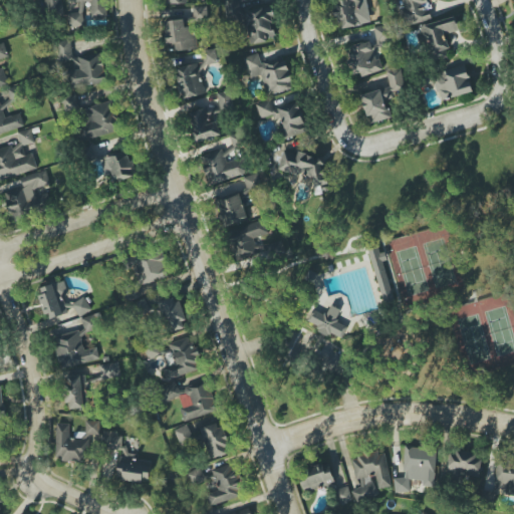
[(61,11),(60,0),(29,0),(30,1),(44,1),(44,11),(61,11)]
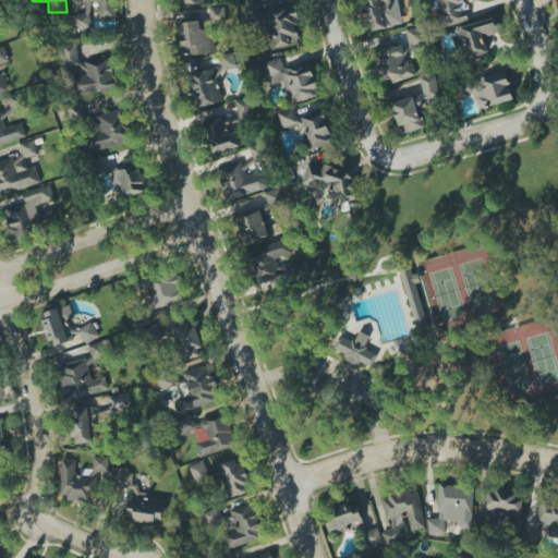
[(82,0),(82,1),(98,1),(98,20),(114,19),(114,0),(82,0)]
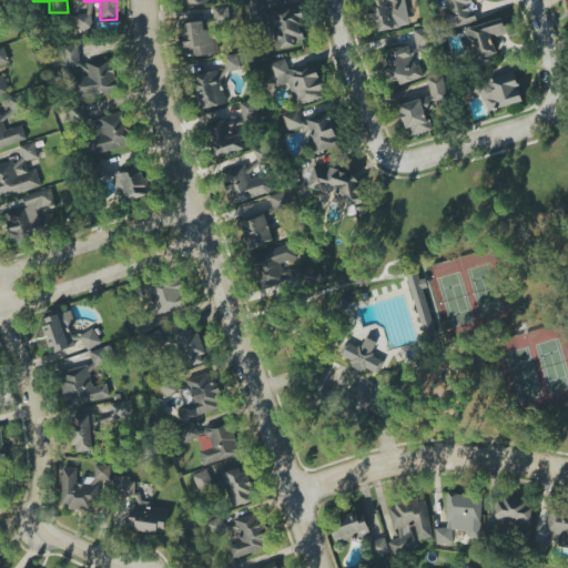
[(411,26),(404,0),(369,0),(377,32),(411,26)]
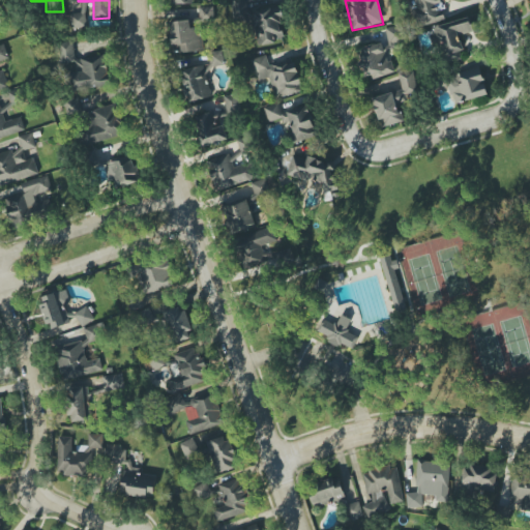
[(408,0),(409,2),(412,1),(418,27),(444,21),(439,0),(408,0)]
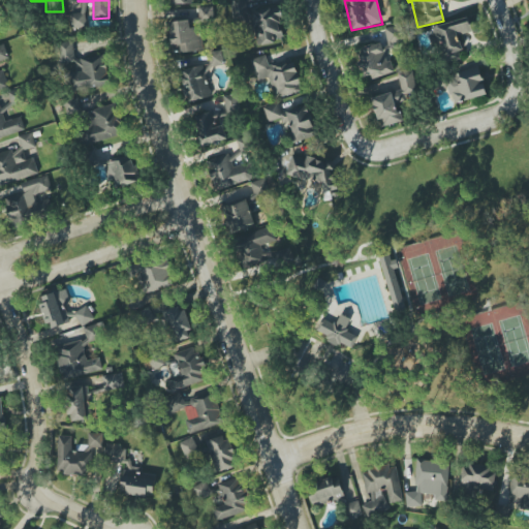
[(276,43),(275,38),(282,37),(279,6),(252,9),(256,45),(276,43)]
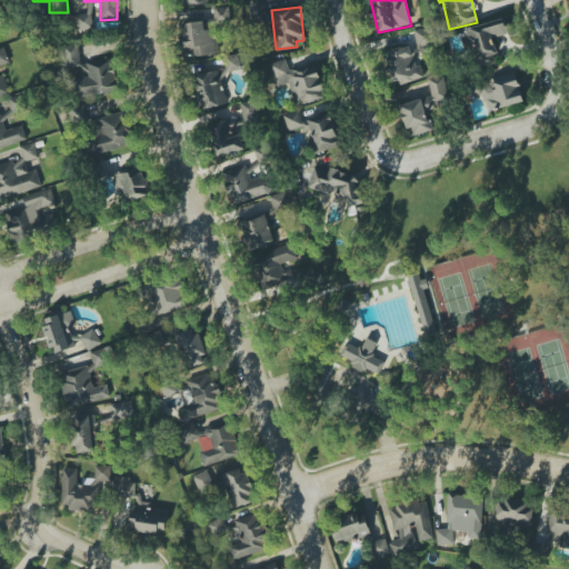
[(77,16),(78,32),(93,30),(92,13),(77,16)]
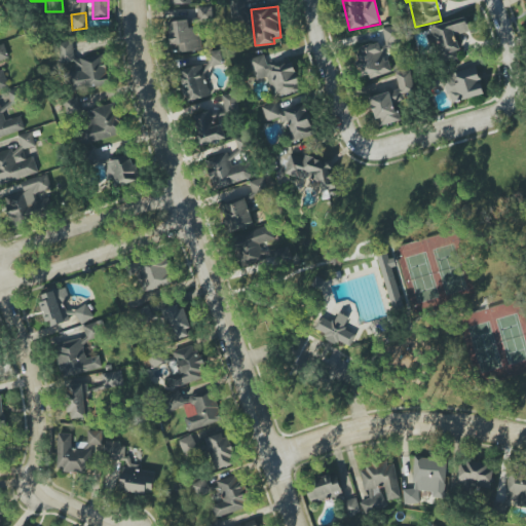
[(455,35),(470,31),(466,17),(429,27),(440,64),(460,59),(455,35)]
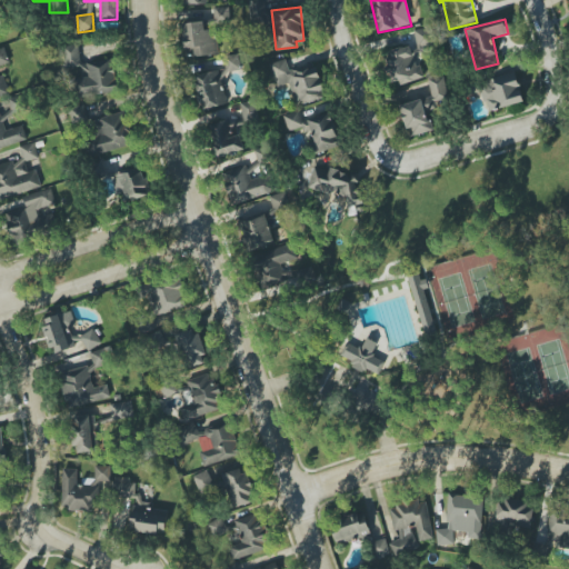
[(186,57),(219,55),(217,30),(205,31),(203,22),(182,23),(186,57)]
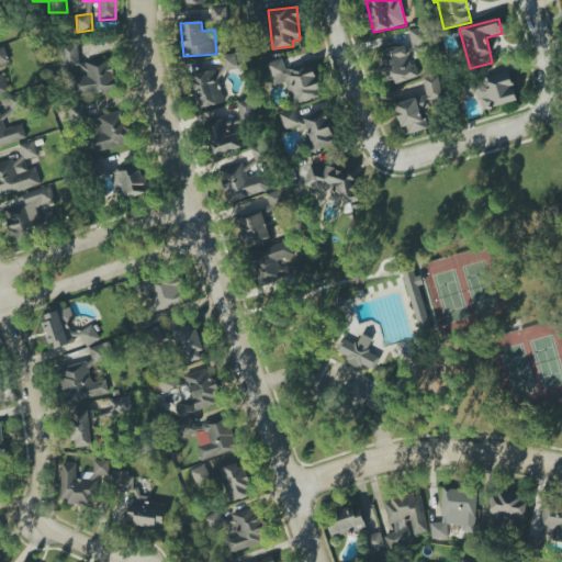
[(413,53),(426,49),(420,27),(406,32),(413,53)]
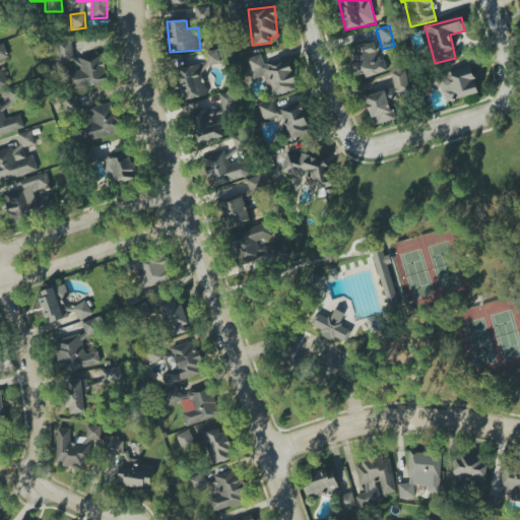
[(108,84),(105,54),(73,57),(72,41),(60,42),(65,88),(108,84)]
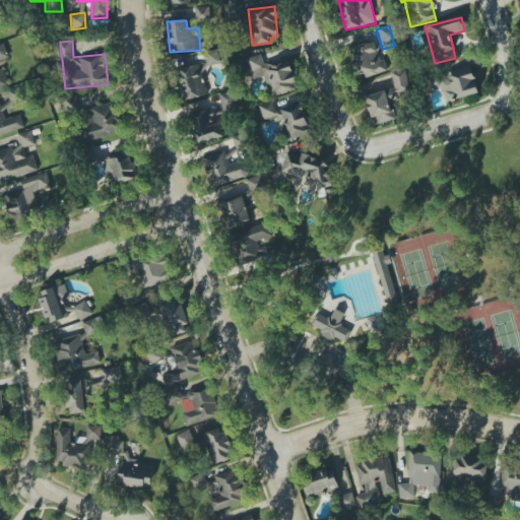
[(351,47),(358,77),(387,72),(385,59),(379,60),(376,42),(351,47)]
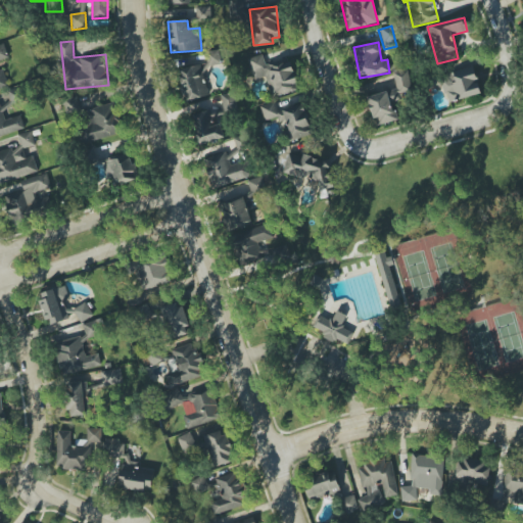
[(0,66),(1,66),(0,64),(0,60),(9,57),(4,43),(0,44),(0,66)]
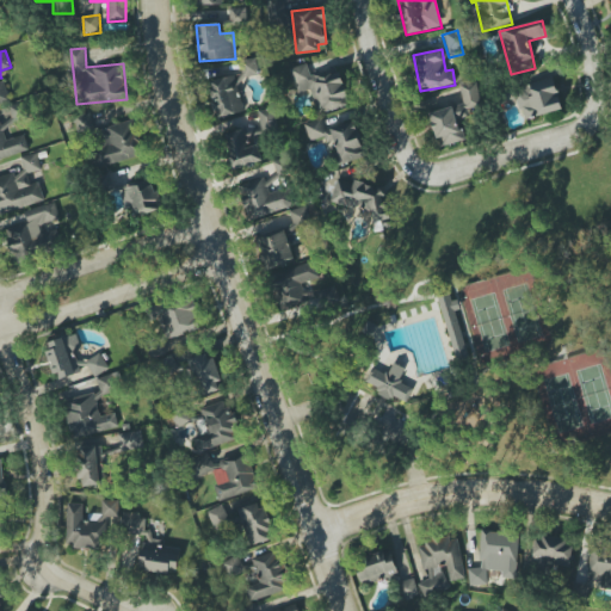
[(217,117),(245,111),(238,80),(258,75),(254,62),(241,66),(244,73),(209,81),(217,117)]
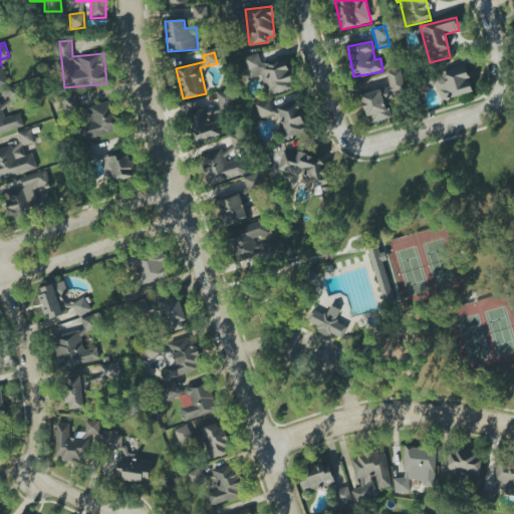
[(244,57),(250,78),(263,75),(268,95),(294,88),(286,60),(262,66),(258,53),(244,57)]
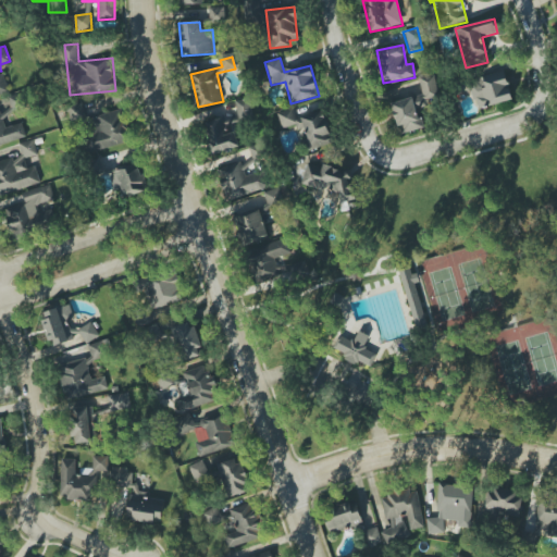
[(512,100),(505,71),(470,79),(478,110),(512,100)]
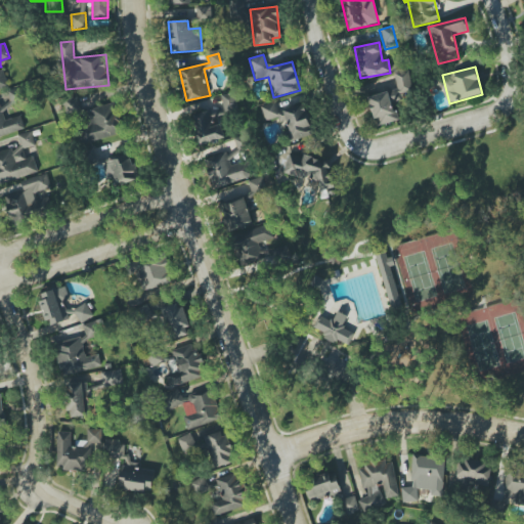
[(0,89),(9,87),(3,70),(0,70),(0,89)]
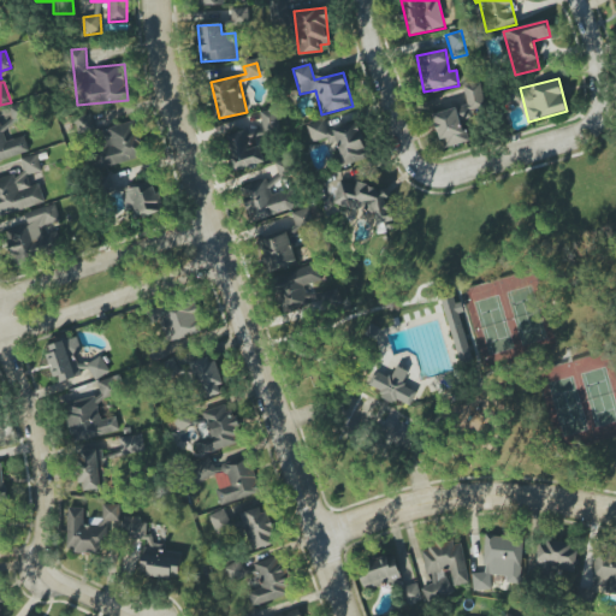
[(433,113),(442,148),(468,142),(463,118),(487,112),(480,82),(463,87),(468,105),(433,113)]
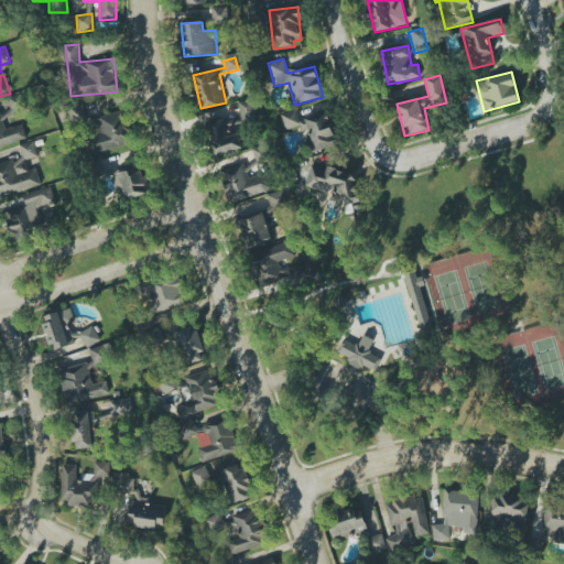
[(0,147),(26,139),(22,123),(7,129),(3,118),(28,110),(22,94),(8,98),(10,107),(0,110),(0,147)]
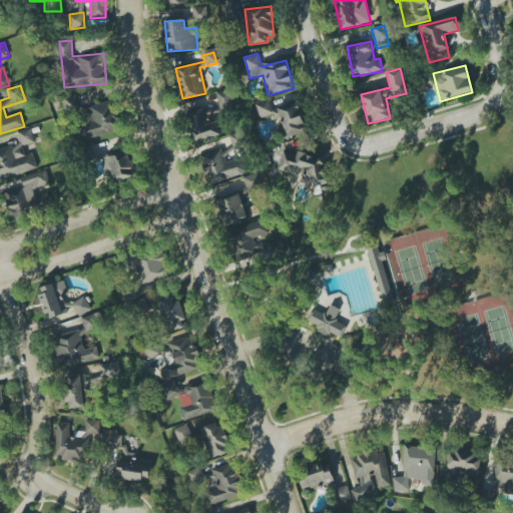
[(232,111),(231,91),(217,92),(218,111),(232,111)]
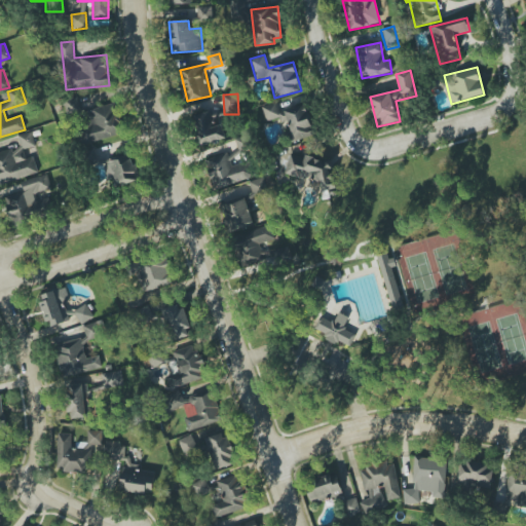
[(262,106),(266,122),(283,118),(289,142),(314,136),(306,105),(279,112),(277,102),(262,106)]
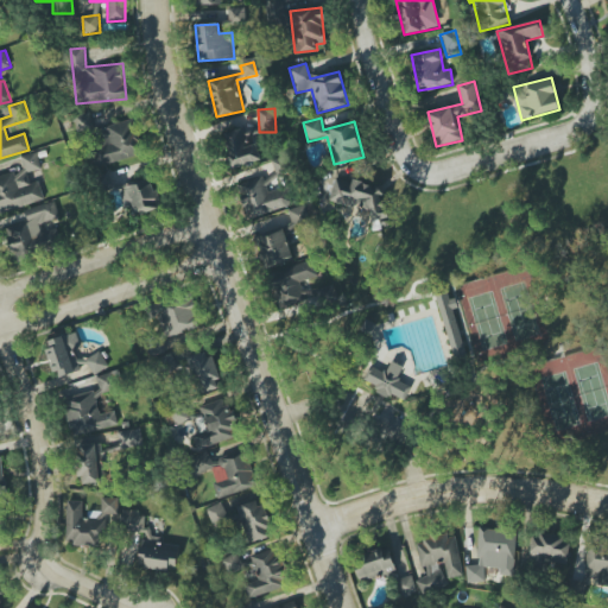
[(143,157),(135,120),(92,128),(99,165),(143,157)]
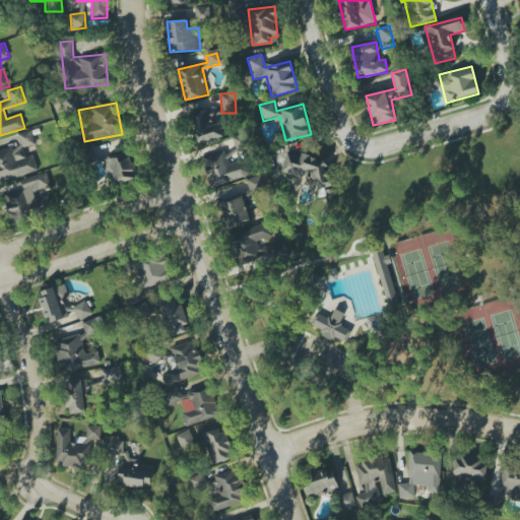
[(223,137),(219,123),(212,125),(208,110),(190,115),(197,144),(223,137)]
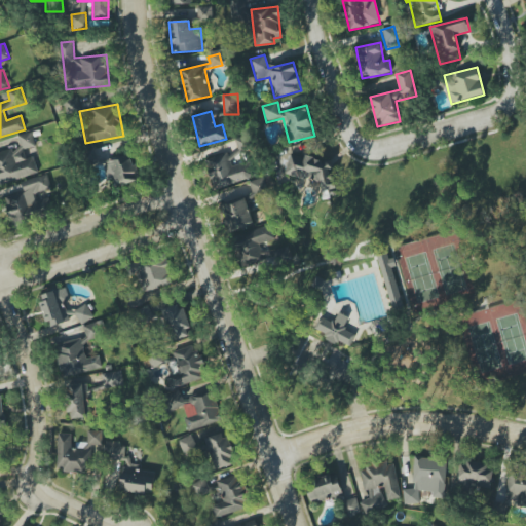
[(0,152),(0,183),(39,174),(35,157),(27,159),(24,150),(36,147),(32,132),(19,136),(22,147),(0,152)]
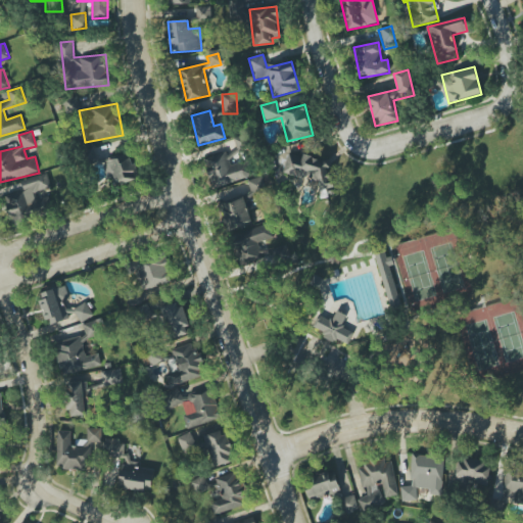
[(283,172),(316,182),(314,189),(322,191),(320,197),(329,199),(336,176),(327,174),(330,162),(289,150),(283,172)]
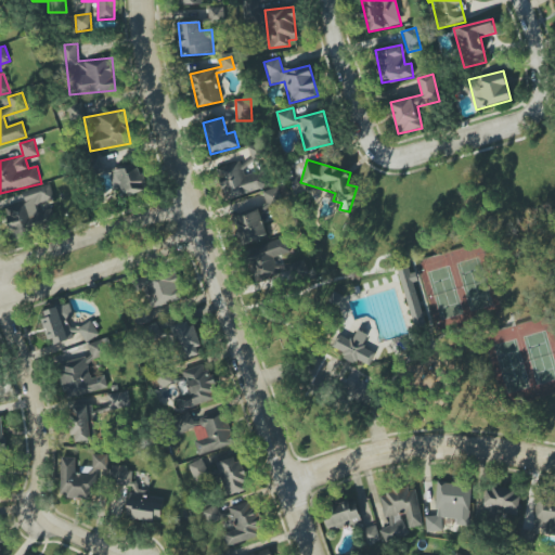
[(147,189),(137,160),(108,171),(118,199),(147,189)]
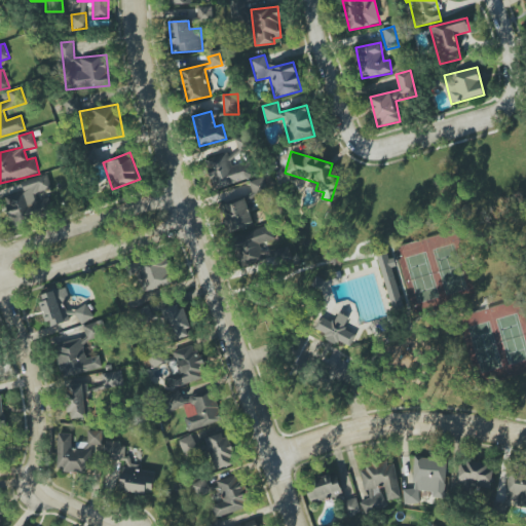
[(23,181),(25,193),(5,196),(9,224),(54,216),(47,177),(23,181)]
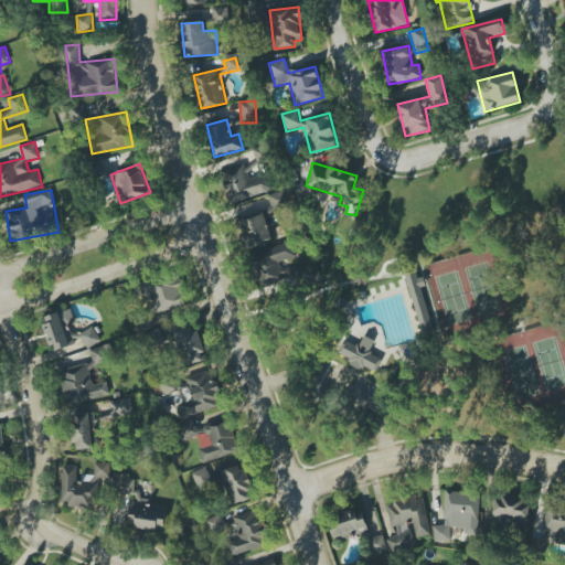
[(270,210),(287,208),(284,191),(267,193),(270,210)]
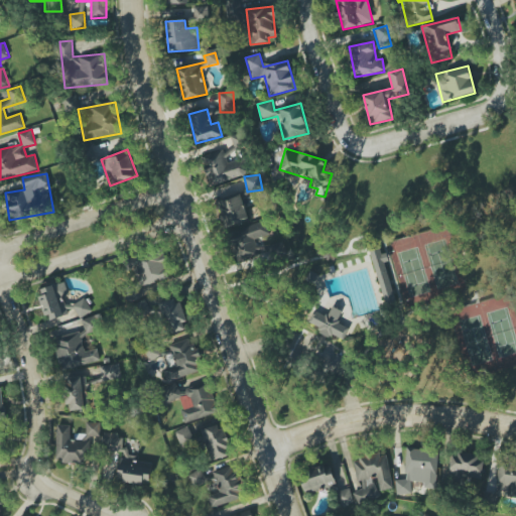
[(229,235),(239,261),(260,253),(254,239),(270,233),(265,221),(229,235)]
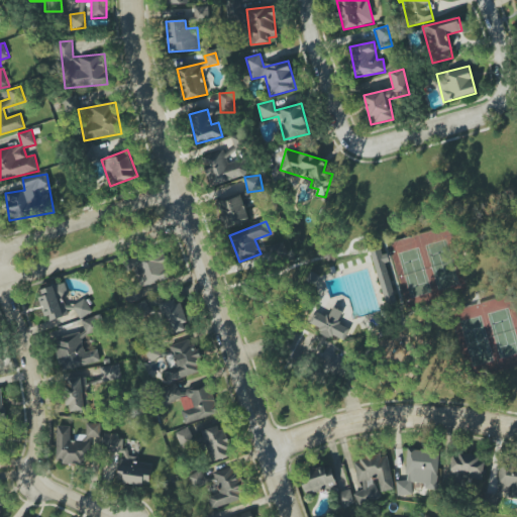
[(386,306),(397,303),(387,263),(388,263),(384,247),(371,251),(386,306)]
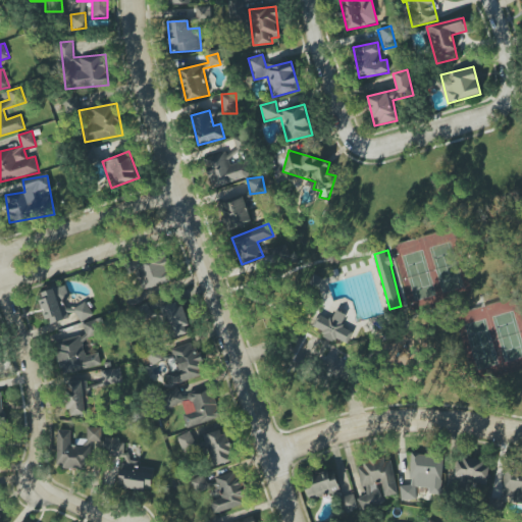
[(165,255),(134,262),(140,290),(171,282),(165,255)]
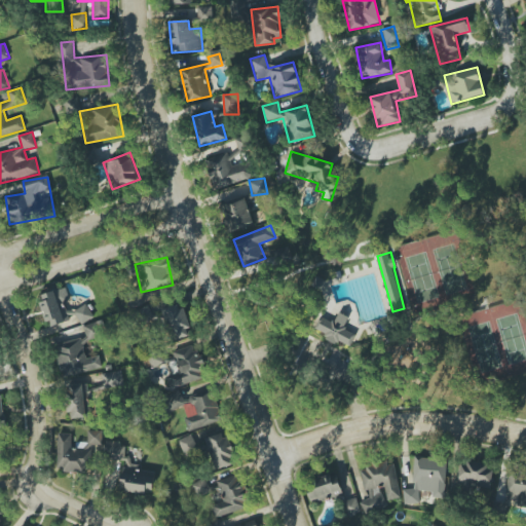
[(66,288),(40,295),(47,326),(74,318),(66,288)]
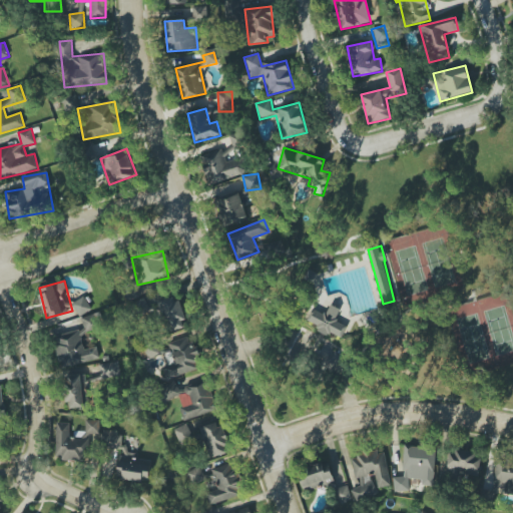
[(178,300),(174,302),(171,292),(155,298),(168,333),(188,326),(178,300)]
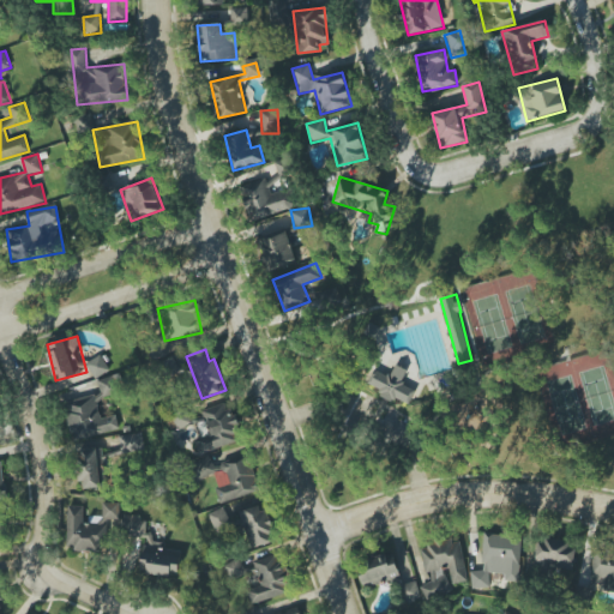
[(109,369),(101,355),(86,362),(95,378),(109,369)]
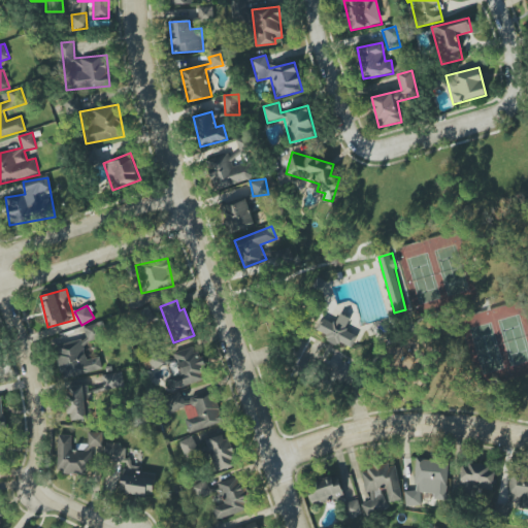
[(328,335),(326,338),(351,350),(358,335),(345,329),(350,318),(339,314),(335,324),(322,318),(316,330),(328,335)]
